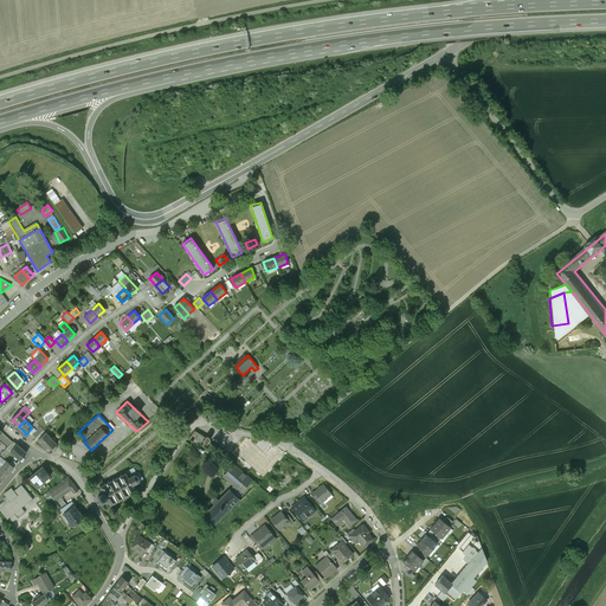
[(13,442),(1,432),(0,433),(0,440),(7,447),(13,442)]
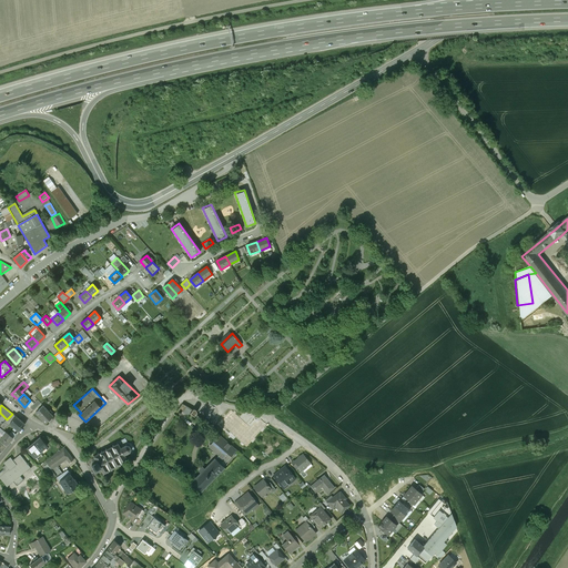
[(53,417),(43,407),(36,414),(46,425),(53,417)]
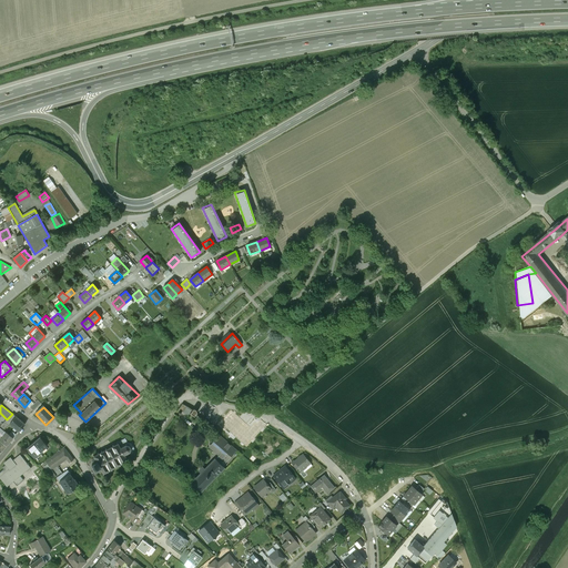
[(19,432),(26,425),(17,416),(9,424),(19,432)]
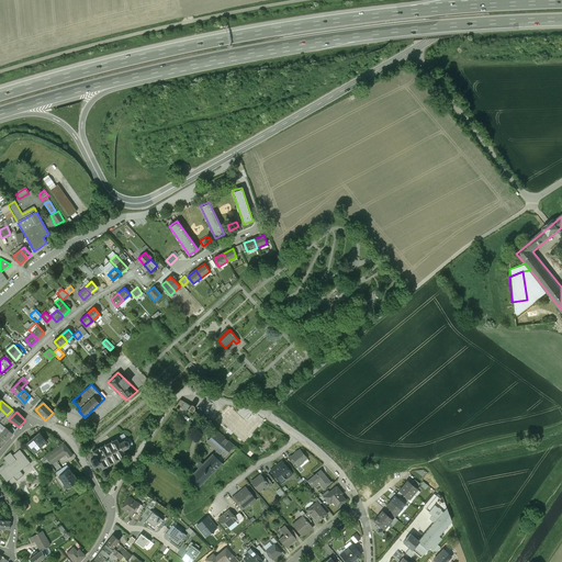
[(9,438),(13,434),(9,430),(7,427),(0,435),(0,436),(7,441),(9,438)]
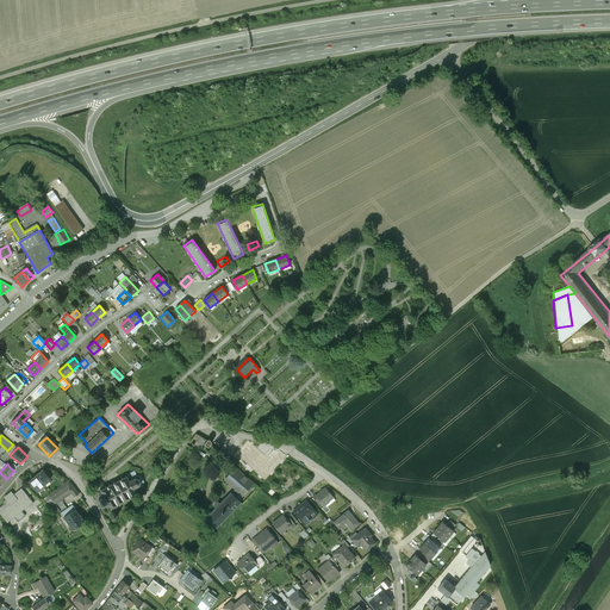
[(255,483),(237,467),(225,479),(236,489),(235,491),(232,493),(237,498),(242,493),(243,496),(255,483)]
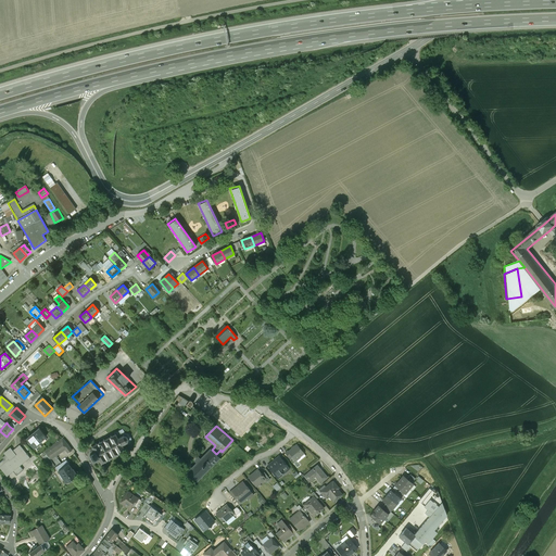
[(39,428),(34,433),(41,442),(42,443),(47,440),(45,438),(47,437),(39,428)]
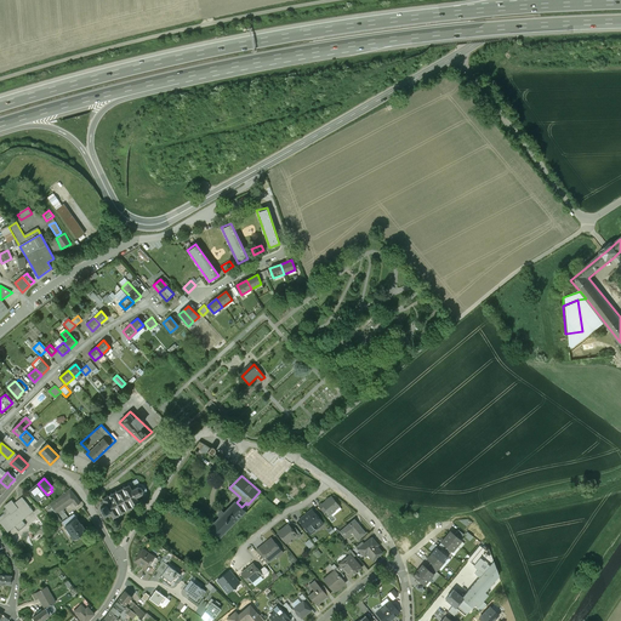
[(138,483),(137,478),(127,484),(127,485),(125,486),(124,485),(124,486),(121,489),(121,486),(120,488),(120,489),(118,490),(117,489),(115,490),(117,491),(113,493),(112,491),(110,493),(112,494),(109,495),(108,494),(107,494),(108,496),(104,497),(103,497),(102,499),(104,499),(106,500),(101,502),(103,507),(101,508),(104,514),(107,513),(109,518),(113,516),(113,518),(113,519),(114,519),(114,518),(118,516),(118,517),(119,517),(119,516),(121,513),(123,514),(124,514),(123,513),(126,512),(127,512),(127,511),(131,508),(131,510),(132,510),(132,508),(135,507),(136,507),(136,506),(137,505),(138,506),(138,505),(138,502),(142,502),(146,500),(144,497),(146,490),(143,484),(138,483)]
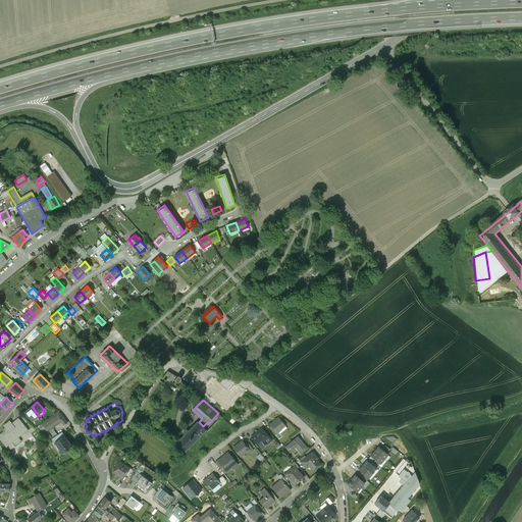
[(24,412),(32,421),(39,415),(32,407),(32,406),(24,412)]
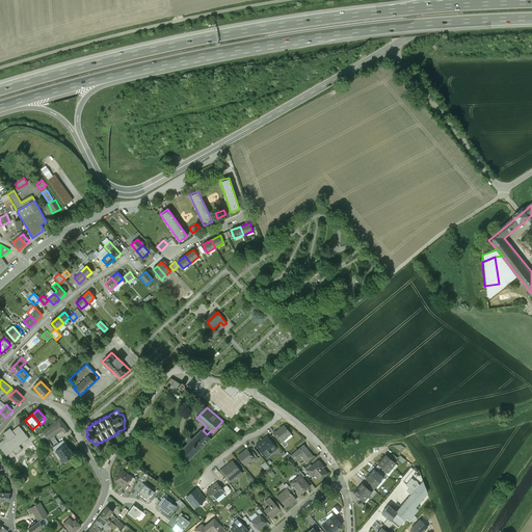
[(61,421),(44,433),(47,437),(48,440),(53,435),(62,429),(65,433),(69,431),(61,421)]
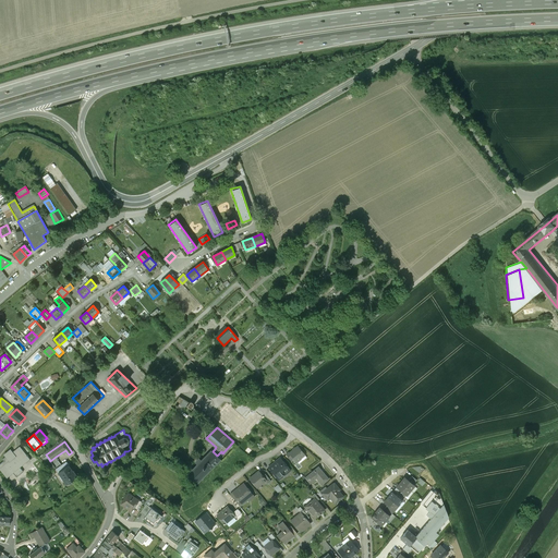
[(27,456),(20,447),(13,452),(11,450),(4,456),(5,457),(2,460),(3,461),(0,463),(0,469),(7,478),(8,477),(7,477),(13,472),(16,477),(23,472),(20,466),(25,462),(26,463),(31,460),(27,457),(28,456),(27,455),(27,456)]
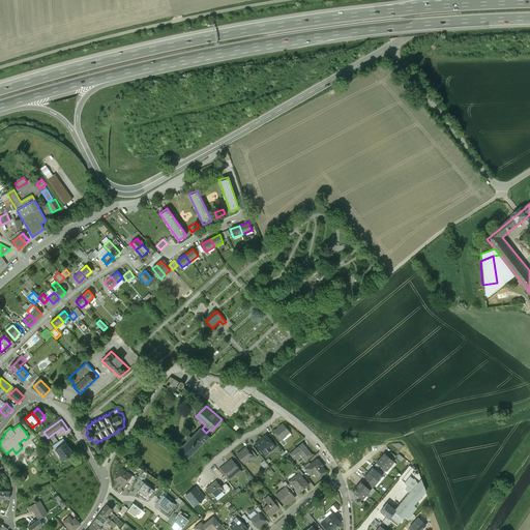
[(290,433),(284,424),(275,431),(280,436),(283,439),(290,433)]
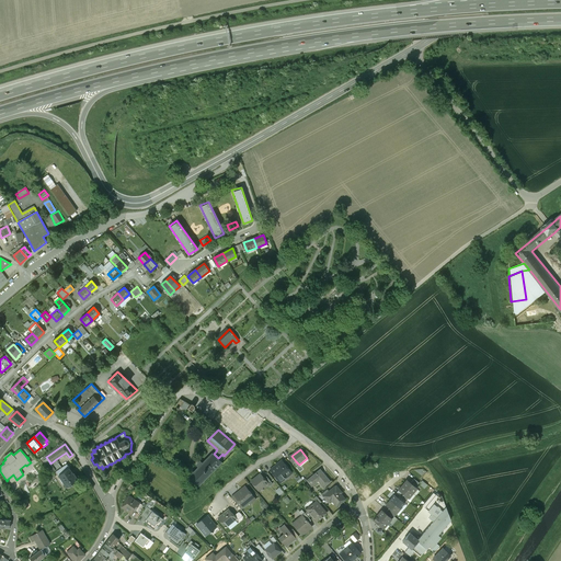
[(221,462),(218,458),(214,454),(213,453),(208,457),(203,462),(213,472),(221,462)]
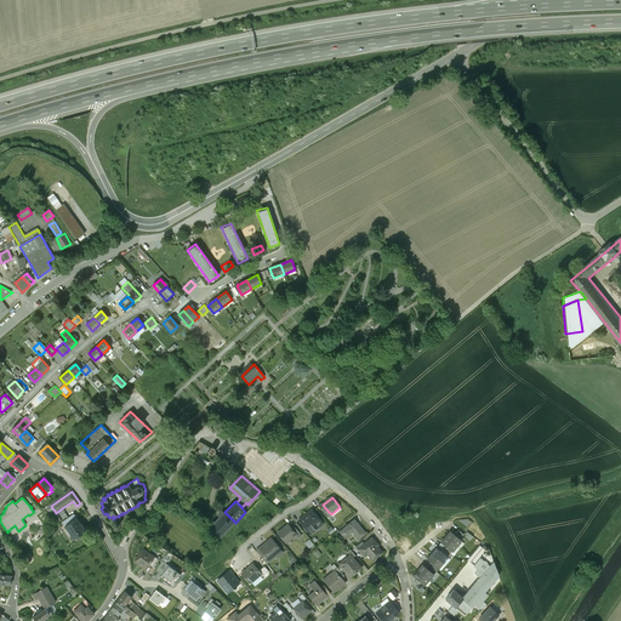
[(68,516),(62,508),(56,513),(61,520),(68,516)]
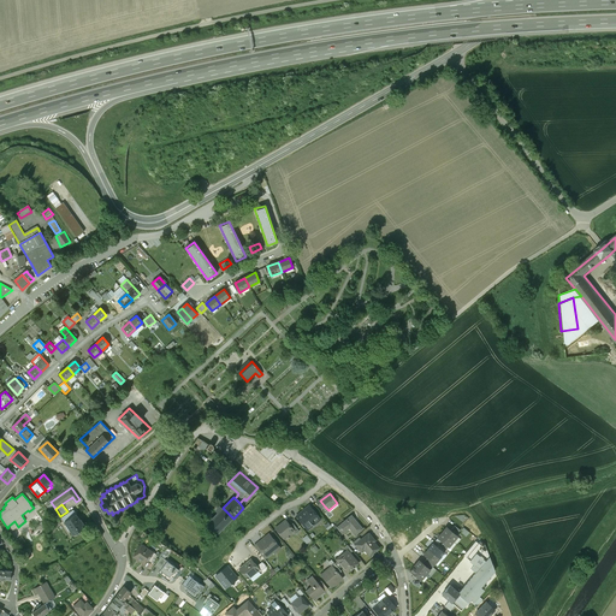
[(234,519),(223,508),(220,505),(215,510),(218,513),(206,525),(217,534),(218,534),(234,519)]
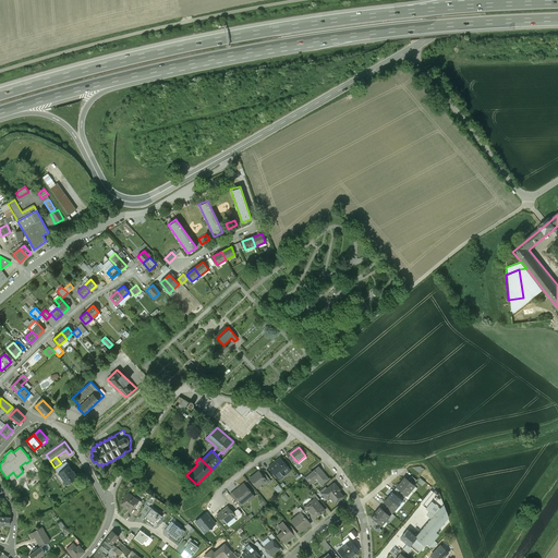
[(290,471),(280,458),(268,468),(279,481),(290,471)]
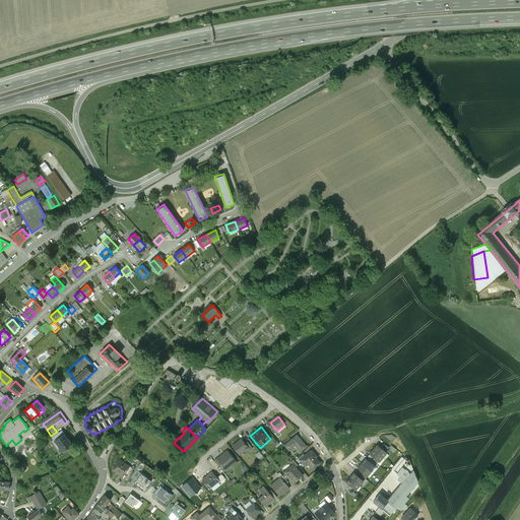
[(47,430),(46,428),(42,430),(44,431),(42,433),(47,440),(51,436),(47,430)]
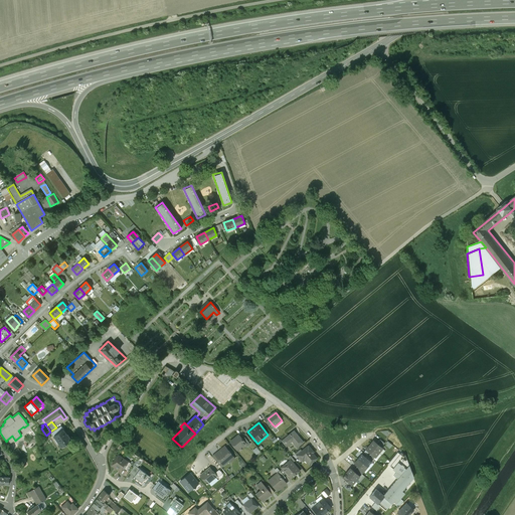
[(67,436),(63,430),(57,434),(53,436),(56,439),(55,440),(56,443),(57,444),(58,443),(61,447),(70,441),(70,440),(71,440),(68,435),(67,436)]
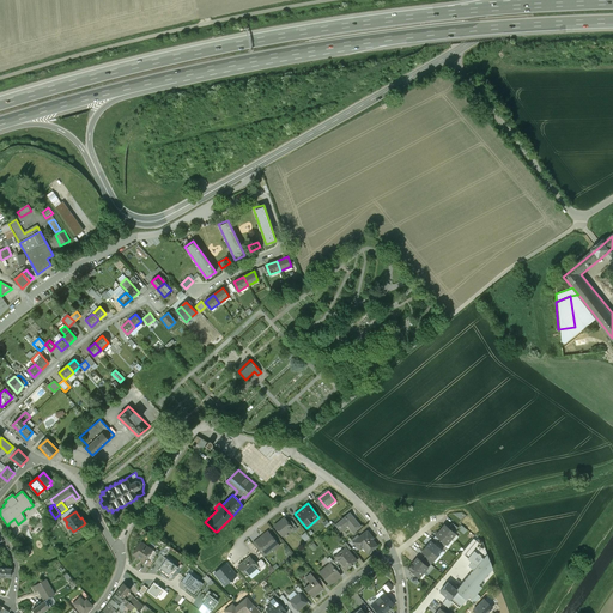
[(344,520),(337,526),(340,530),(347,525),(354,533),(362,527),(351,514),(344,520)]
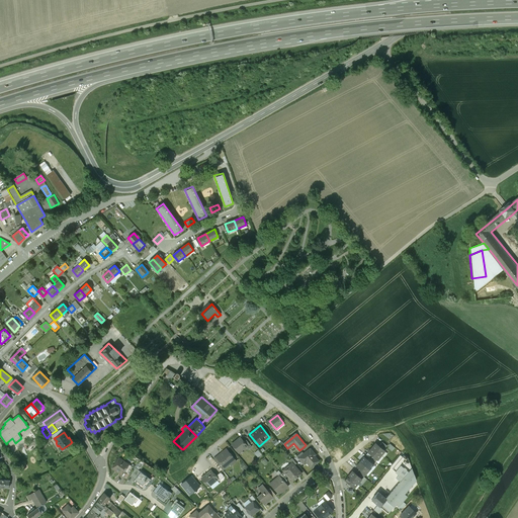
[(243,440),(241,437),(237,440),(238,441),(233,445),(238,451),(239,451),(243,448),(245,448),(248,446),(244,442),(243,443),(242,441),(243,441),(243,440)]
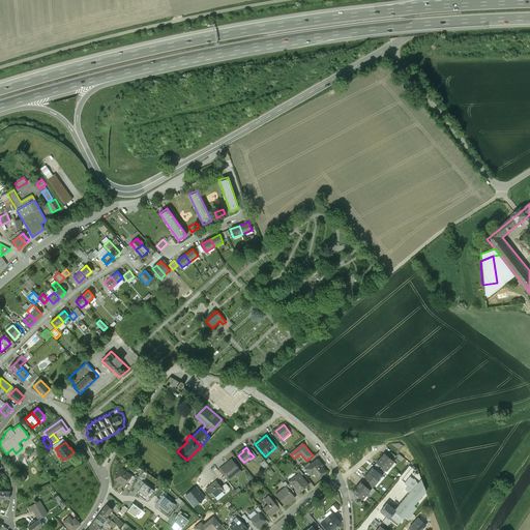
[(390,466),(393,462),(392,461),(388,457),(384,453),(381,458),(390,466)]
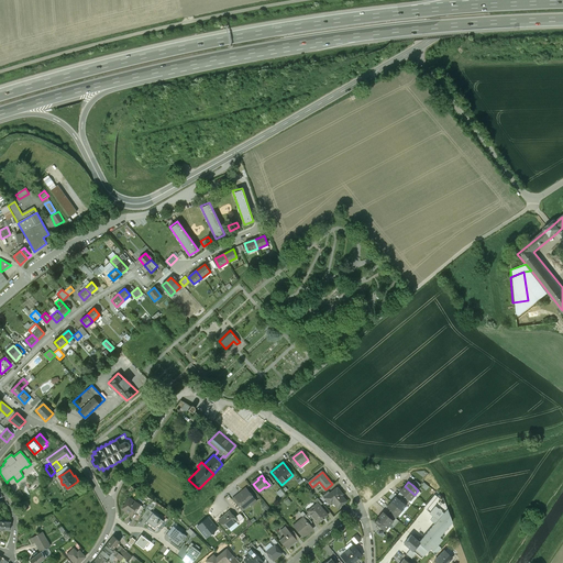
[(410,500),(415,495),(405,486),(400,492),(403,495),(410,500)]
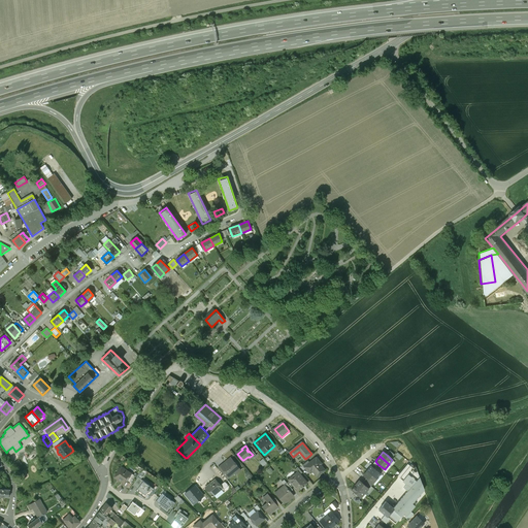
[(239,469),(231,458),(221,466),(229,477),(239,469)]
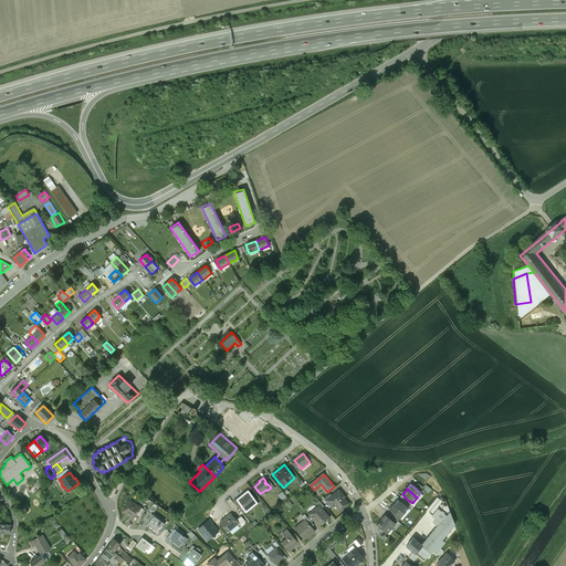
[(336,493),(327,501),(331,505),(334,503),(341,511),(348,504),(343,499),(344,498),(342,494),(341,495),(338,492),(337,493),(336,493)]
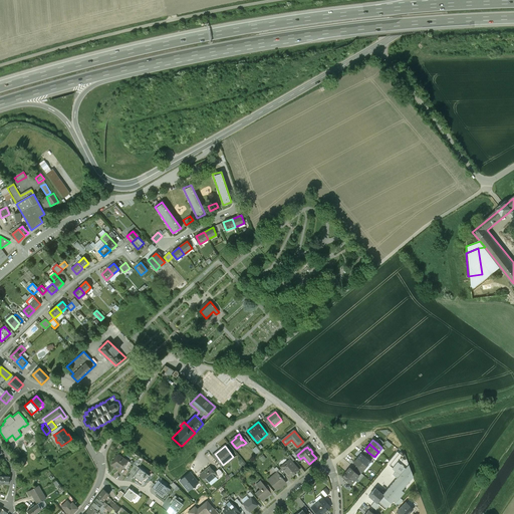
[(403,456),(397,452),(387,464),(397,472),(400,475),(409,465),(405,454),(403,456)]
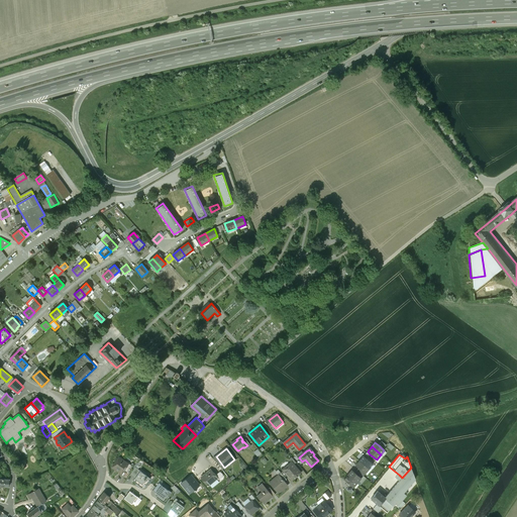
[(119,456),(112,468),(120,474),(123,471),(128,463),(119,456)]
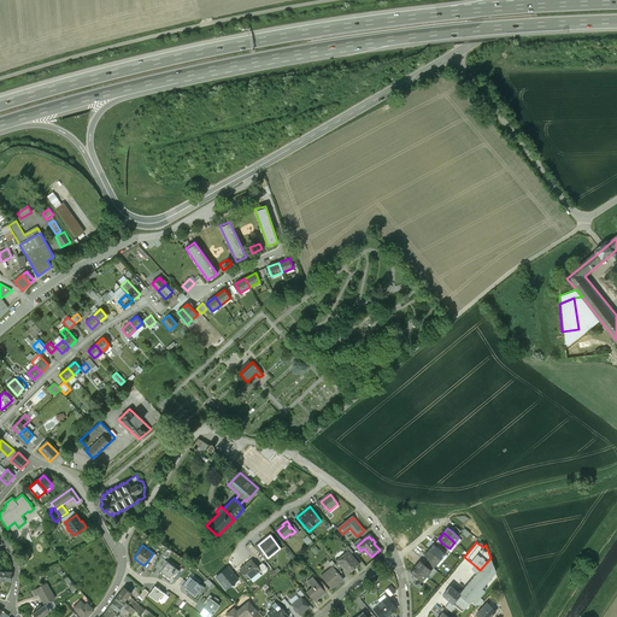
[(438,547),(434,545),(429,550),(440,559),(445,553),(438,547)]
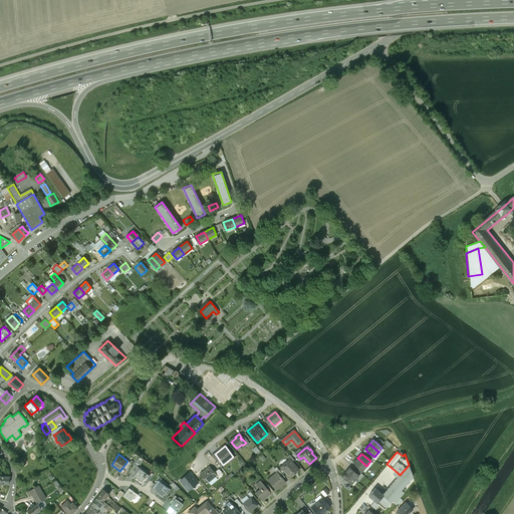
[(366,466),(357,458),(353,463),(356,465),(362,471),(366,466)]
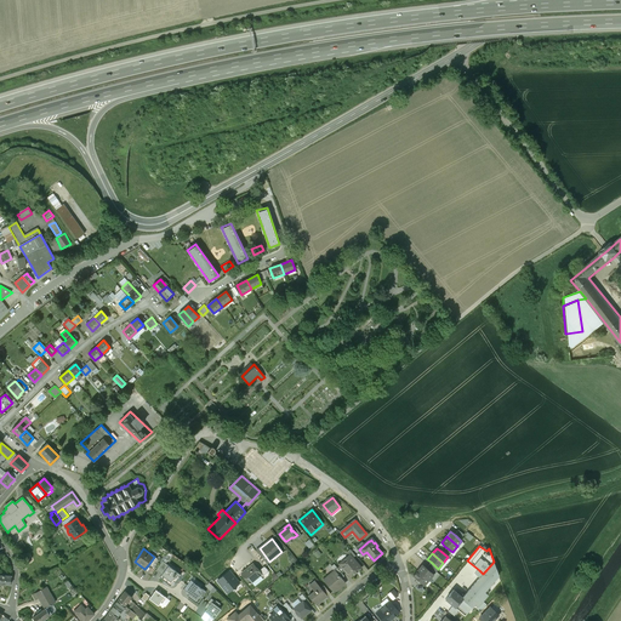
[(340,564),(351,579),(362,569),(353,558),(351,556),(349,556),(340,564)]
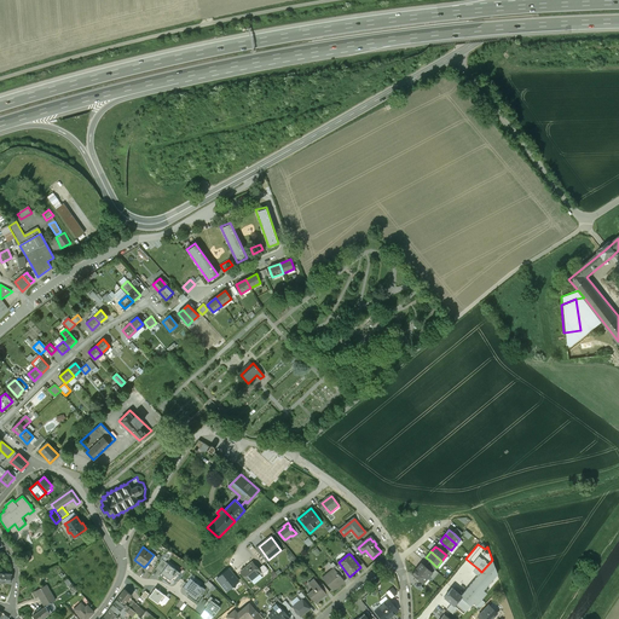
[(481,572),(461,596),(470,605),(476,597),(485,588),(497,573),(492,560),(481,572)]
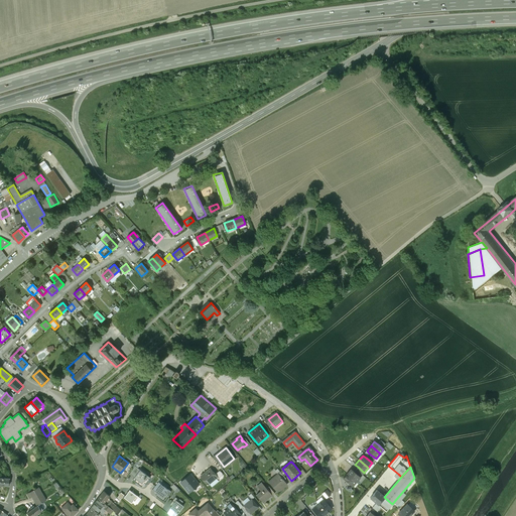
[(201,477),(208,486),(217,478),(218,478),(215,475),(211,469),(201,477)]
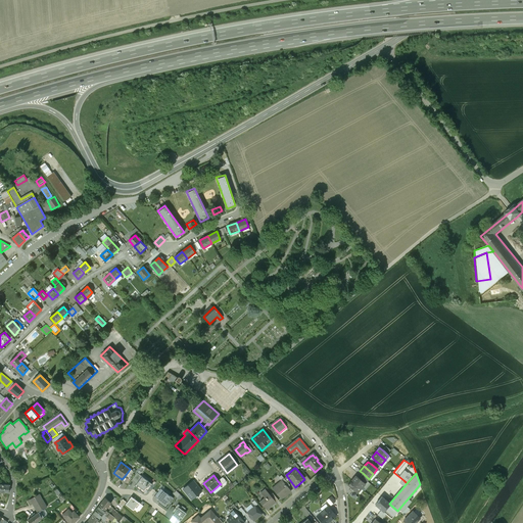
[(288,483),(282,475),(279,478),(283,482),(283,481),(286,485),(288,483)]
